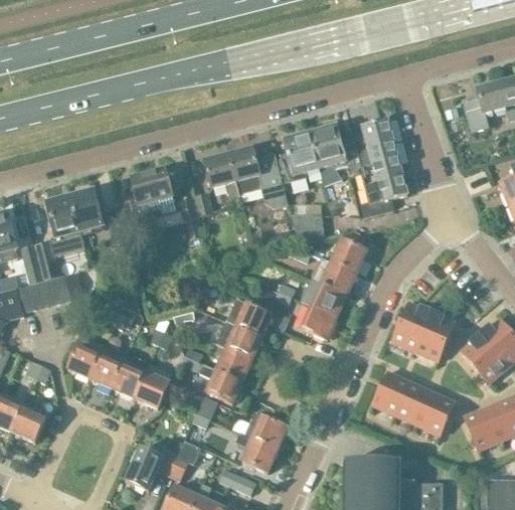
[(514,118),(514,77),(478,88),(481,98),(466,101),(474,130),(490,126),(486,112),(507,106),(511,119),(514,118)]
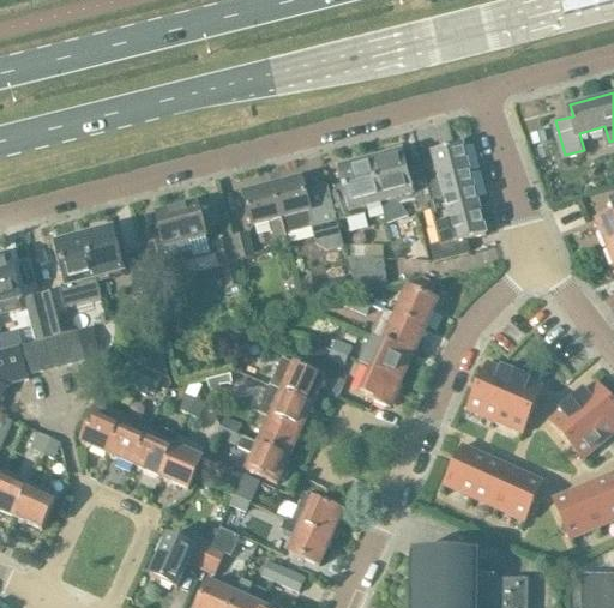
[(476,193),(463,140),(432,148),(434,158),(421,162),(433,204),(476,193)]
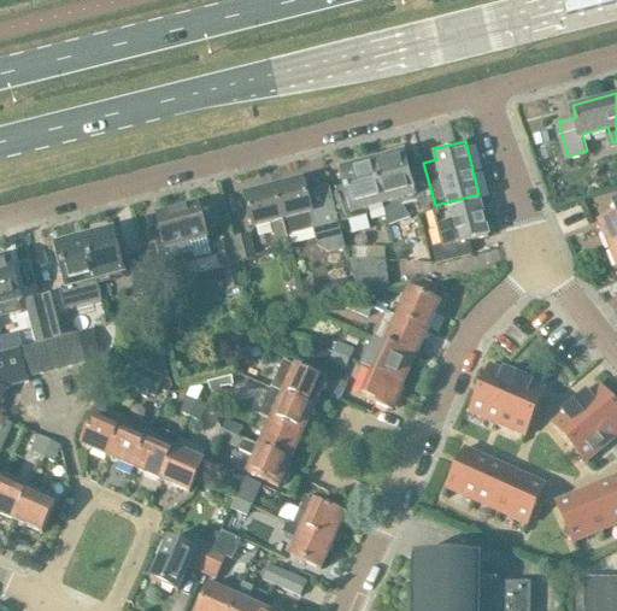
[(423,163),(409,166),(405,150),(372,158),(383,203),(385,201),(389,224),(411,215),(404,203),(416,200),(419,212),(434,206),(435,205),(423,163)]
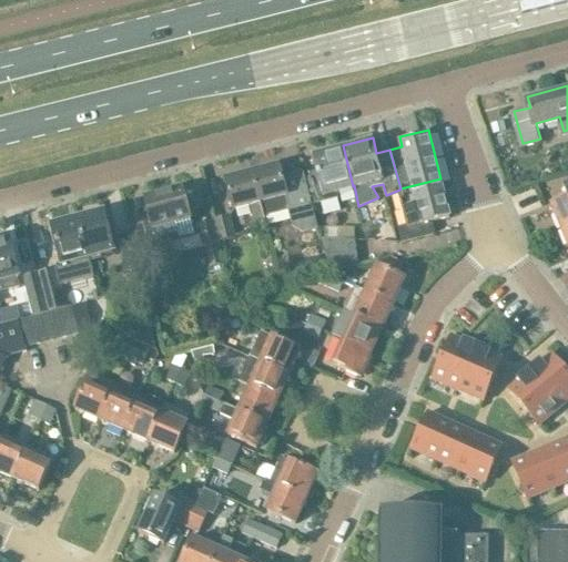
[(305,175),(304,176),(311,201),(318,198),(320,200),(337,195),(338,190),(353,186),(343,145),(312,154),(315,166),(307,171),(310,174),(305,175)]
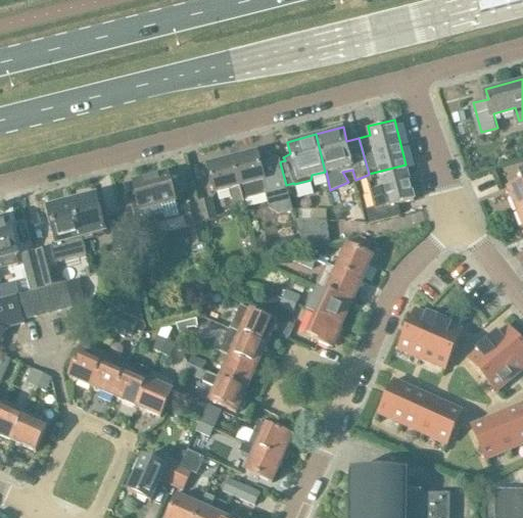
[(256,150),(232,156),(243,197),(266,191),(269,205),(277,210),(291,206),(286,185),(280,162),(278,155),(259,159),(256,150)]
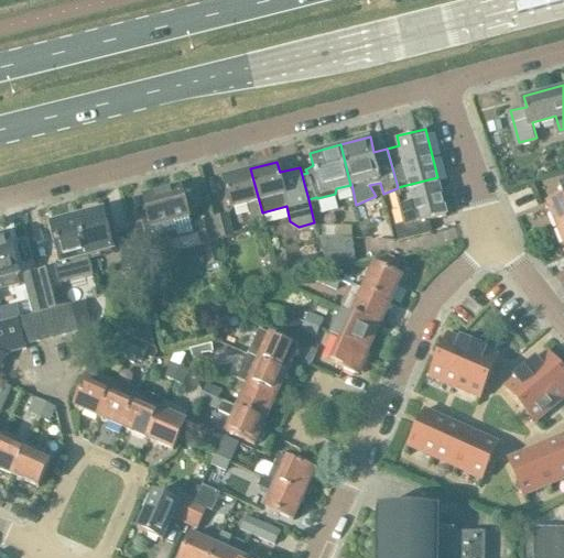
[(251,215),(262,212),(250,168),(224,175),(232,206),(248,201),(251,215)]
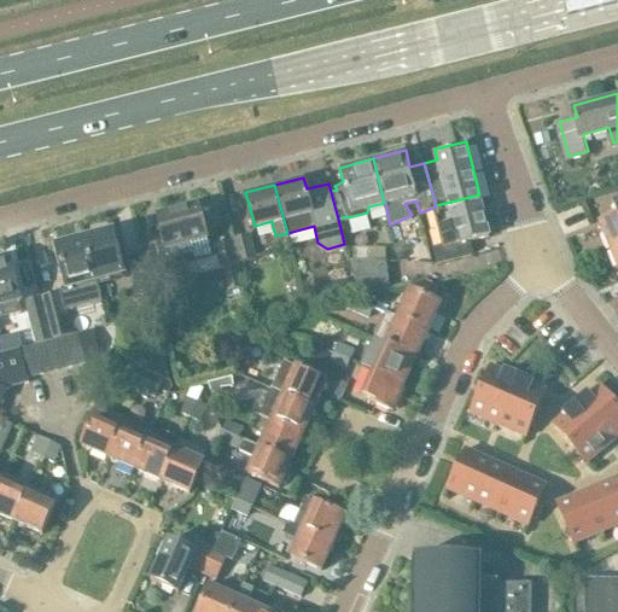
[(617,210),(617,213),(600,221),(611,249),(617,245),(617,193),(612,197),(617,210)]
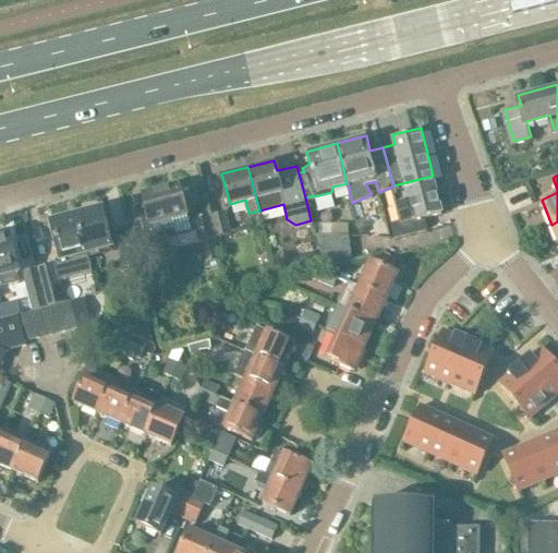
[(441,209),(433,176),(393,185),(392,187),(401,220),(392,223),(396,235),(426,227),(423,215),(441,209)]
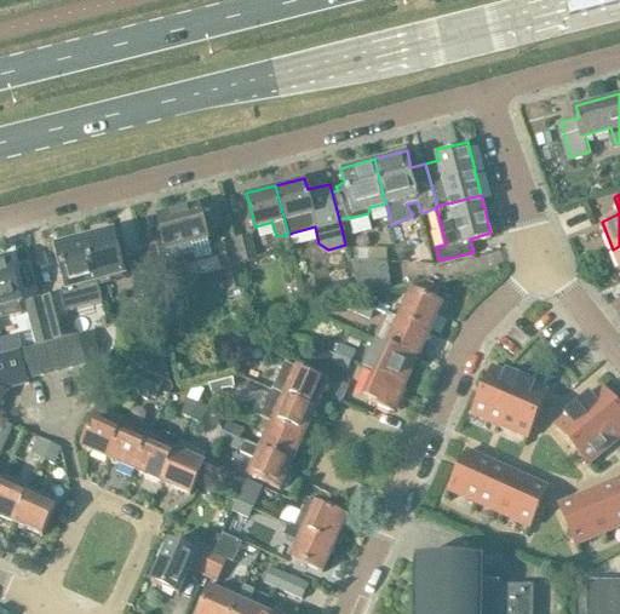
[(216,241),(208,244),(205,231),(206,231),(199,205),(159,216),(165,239),(155,241),(162,268),(218,253),(216,241)]
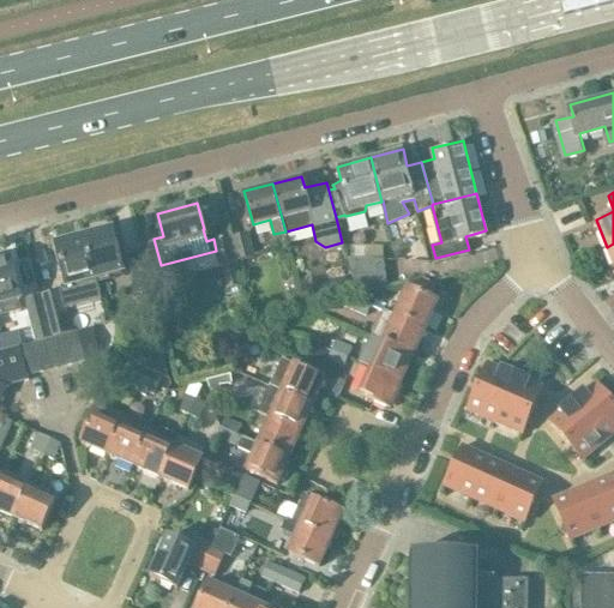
[(124,270),(112,227),(83,234),(95,277),(124,270)]
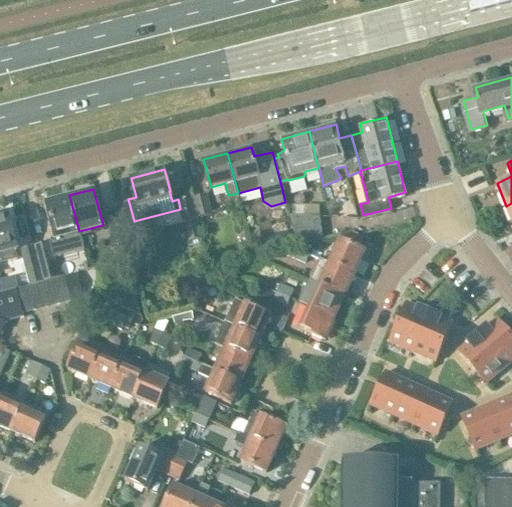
[(212,211),(207,192),(193,195),(199,215),(212,211)]
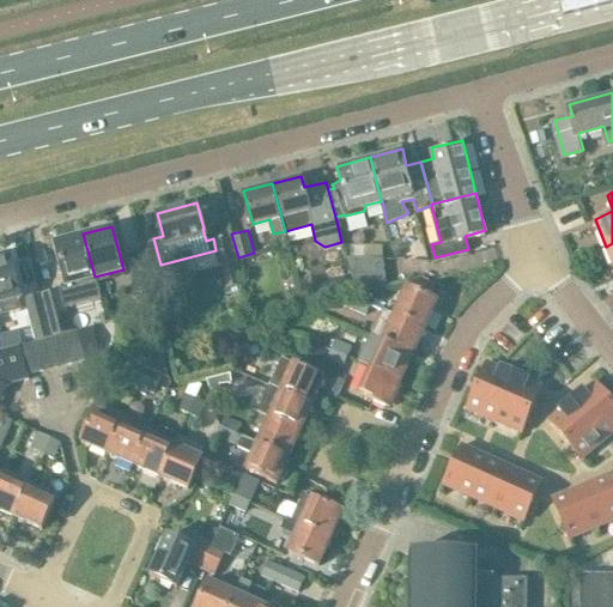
[(95,277),(83,234),(56,241),(67,284),(68,283),(71,291),(92,285),(90,278),(95,277)]
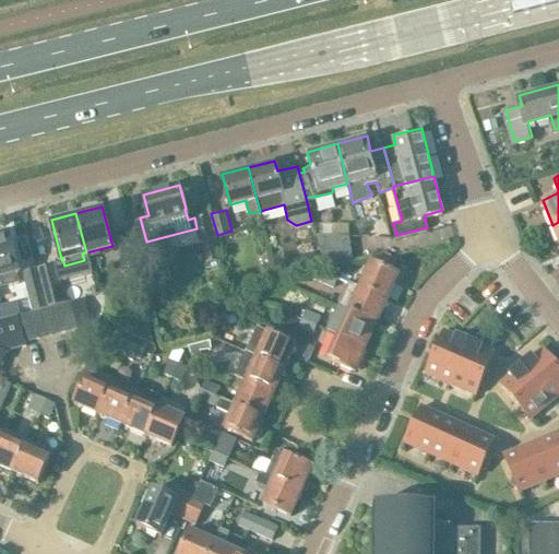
[(215,239),(207,214),(194,217),(197,228),(206,260),(219,257),(215,239)]
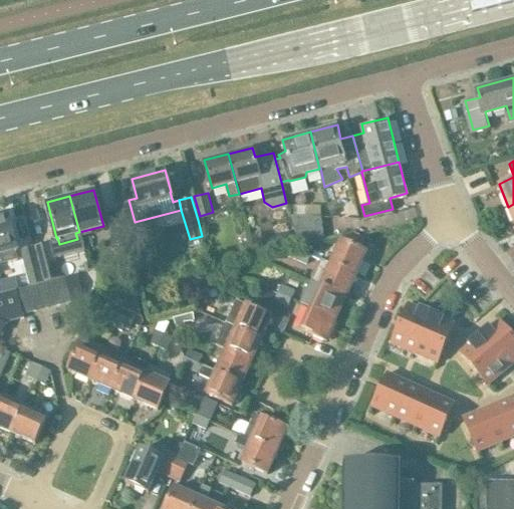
[(126,235),(119,208),(106,212),(113,238),(126,235)]
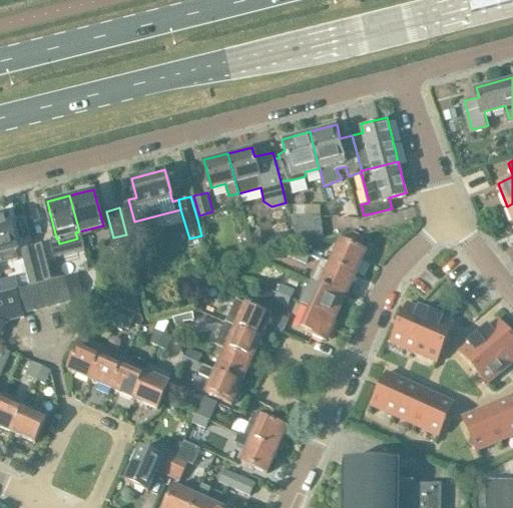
[(0,251),(17,247),(8,211),(0,213),(0,251)]
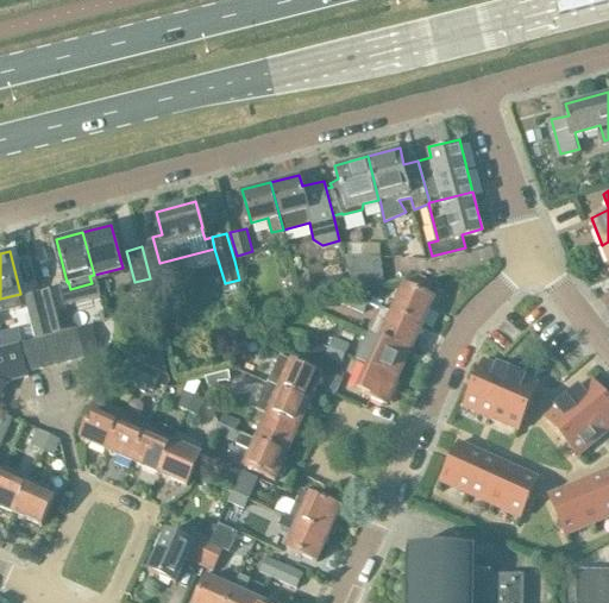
[(382,268),(380,253),(344,253),(349,269),(382,268)]
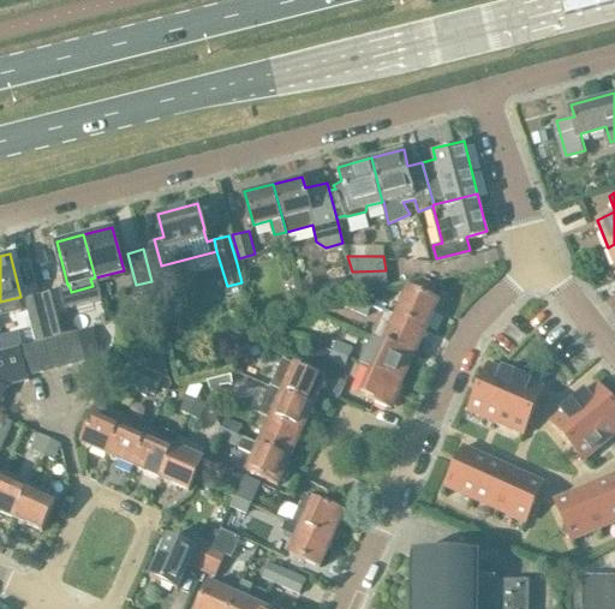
[(387,286),(386,270),(352,272),(356,286),(387,286)]
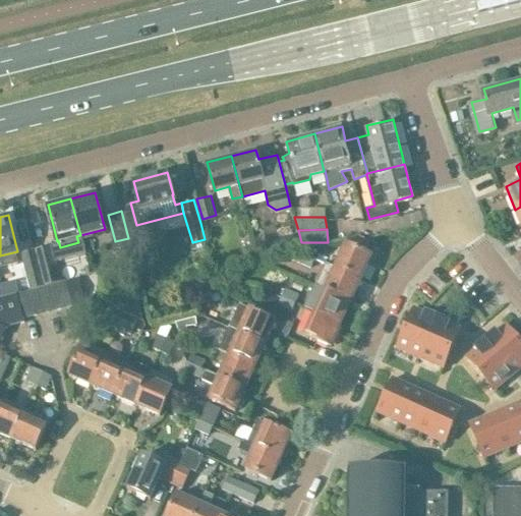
[(371,253),(364,250),(369,239),(359,234),(353,245),(346,241),(335,265),(360,277),(371,253)]
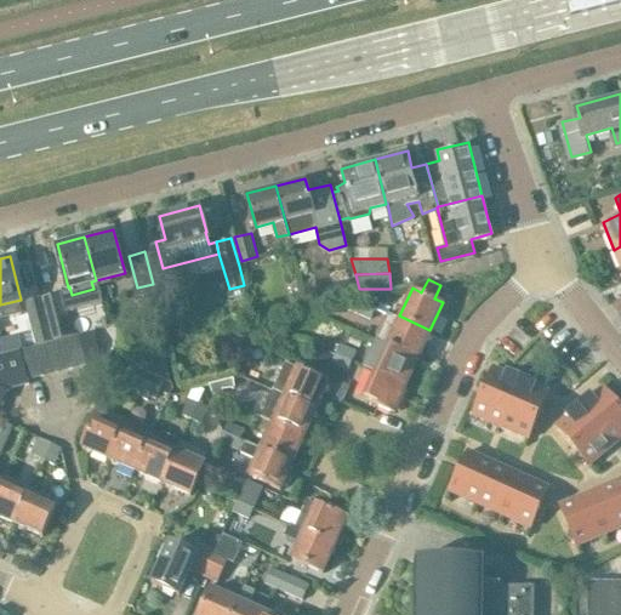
[(72,332),(61,290),(43,294),(53,337),(72,332)]
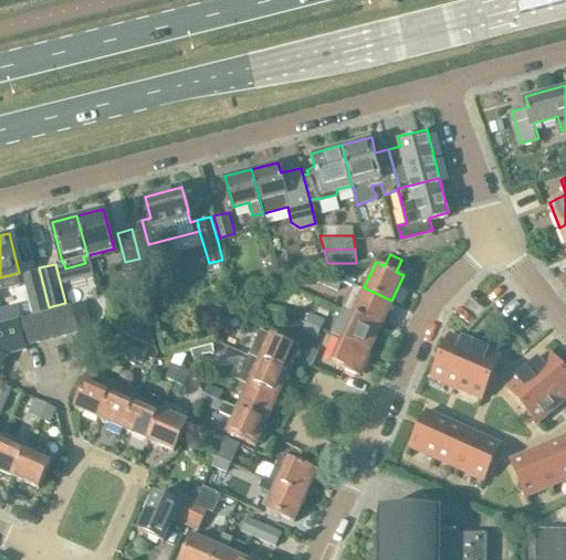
[(49,307),(39,267),(22,272),(32,312),(49,307)]
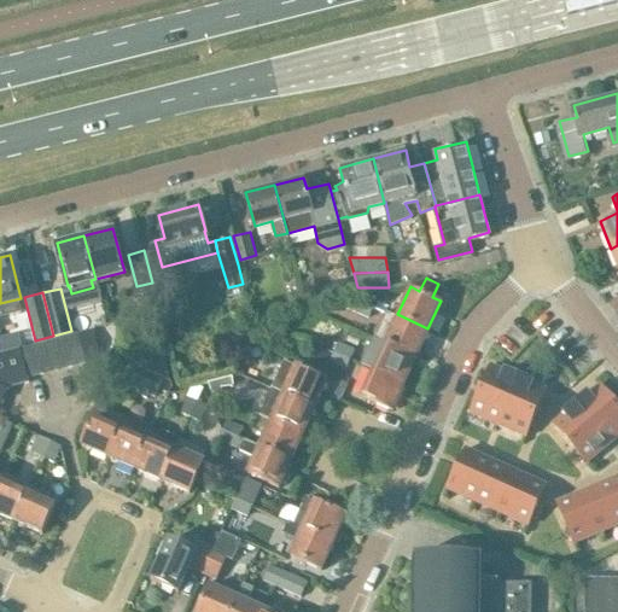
[(373,318),(377,307),(361,299),(340,306),(373,318)]
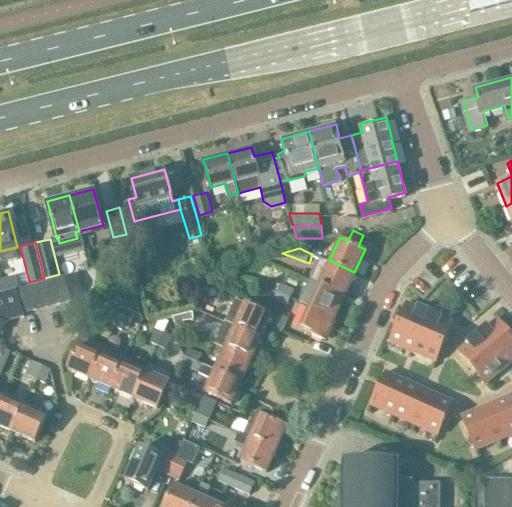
[(354,272),(329,260),(319,256),(309,277),(320,282),(345,293),(354,272)]
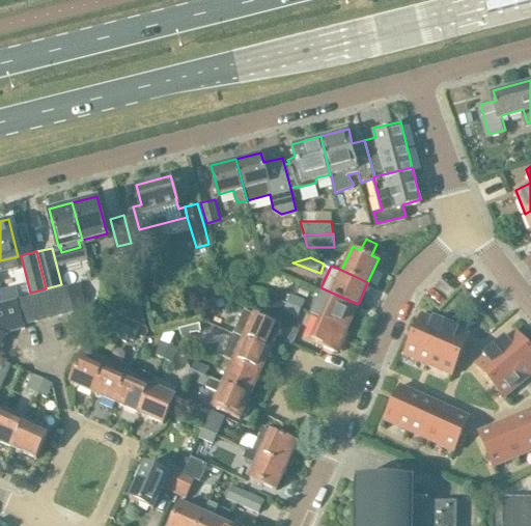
[(84,305),(79,281),(66,284),(73,308),(84,305)]
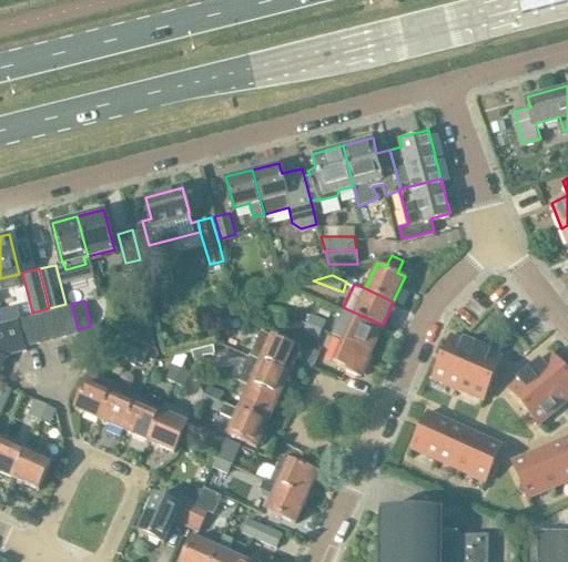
[(78,329),(71,304),(58,307),(64,333),(78,329)]
